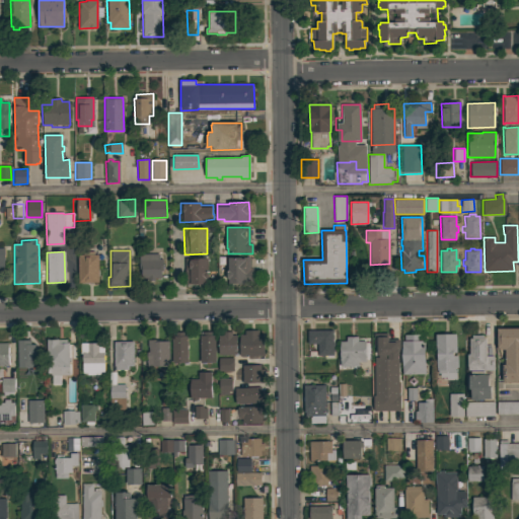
[(77,254),(87,254),(87,251),(93,251),(93,254),(98,254),(98,283),(78,283),(77,254)]
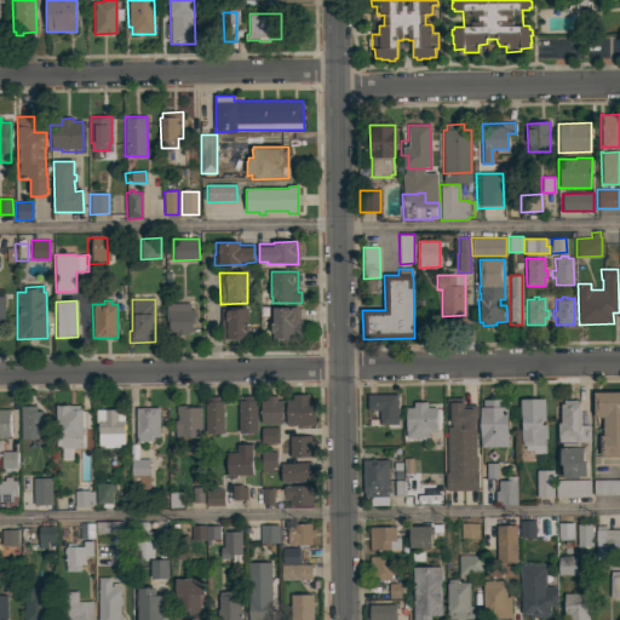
[(189,303),(189,310),(194,309),(195,323),(193,323),(193,332),(185,332),(185,334),(177,336),(177,332),(168,332),(168,320),(166,320),(166,304),(189,303)]
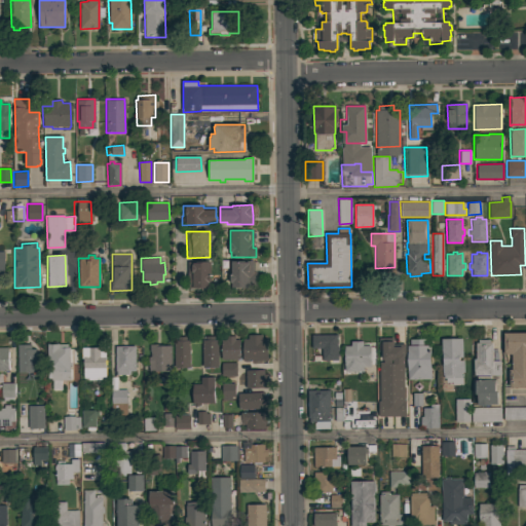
[(187,262),(210,261),(210,288),(187,288),(187,262)]
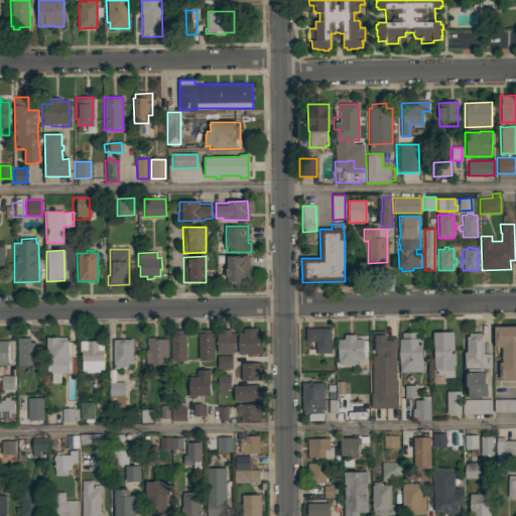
[(248,267),(251,267),(251,281),(227,281),(227,277),(226,277),(226,269),(227,269),(227,256),(248,256),(248,267)]
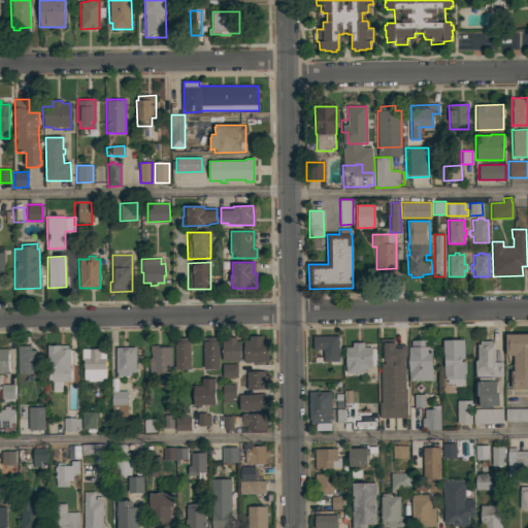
[(527,334),(527,389),(512,390),(510,371),(514,371),(514,356),(506,356),(506,354),(505,354),(505,334),(527,334)]
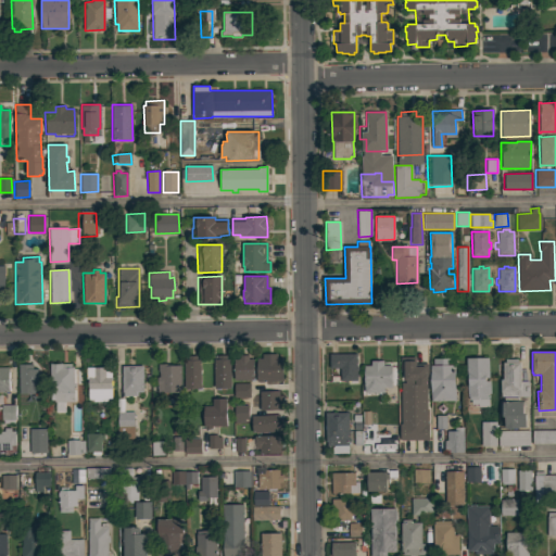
[(257,381),(256,358),(262,358),(262,354),(277,353),(277,358),(281,357),(282,380),(257,381)]
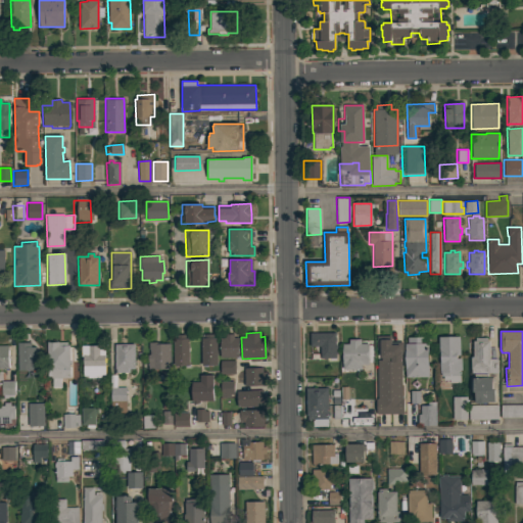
[(335,333),(335,345),(337,345),(337,353),(335,353),(335,359),(320,359),(320,346),(310,346),(310,333),(335,333)]
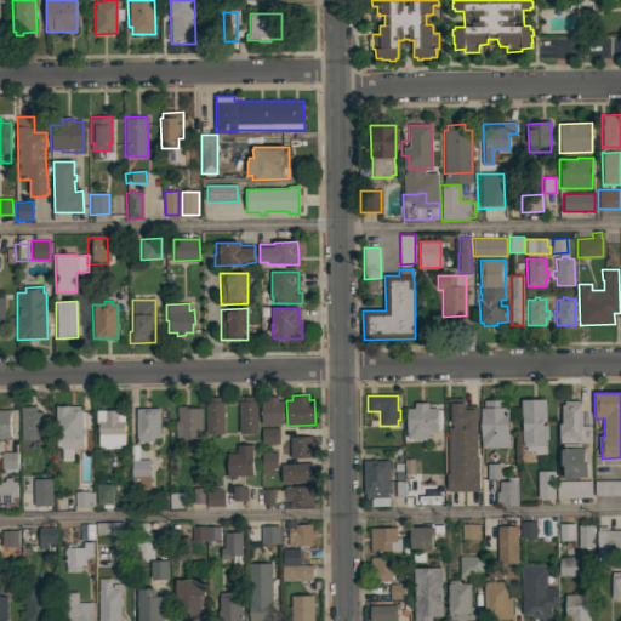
[(257,433),(239,434),(239,402),(243,402),(243,397),(252,397),(252,402),(257,402),(257,433)]
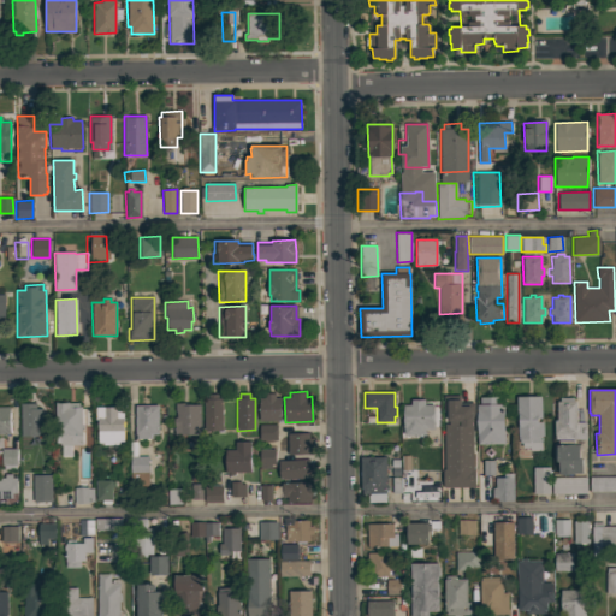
[(259,421),(259,398),(265,398),(264,394),(274,394),(274,398),(280,397),(280,421),(259,421)]
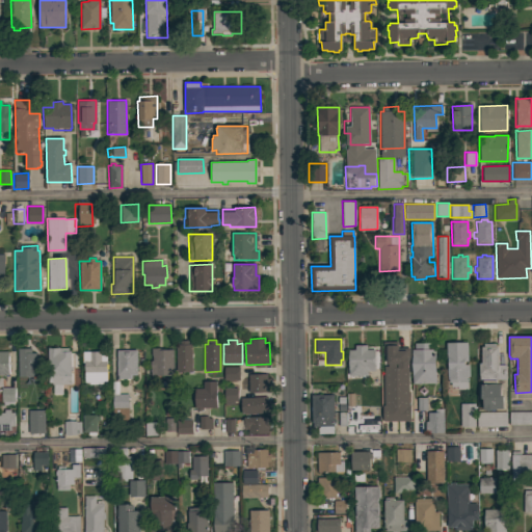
[(192,372),(176,372),(176,345),(179,344),(179,341),(188,341),(188,344),(191,344),(192,372)]
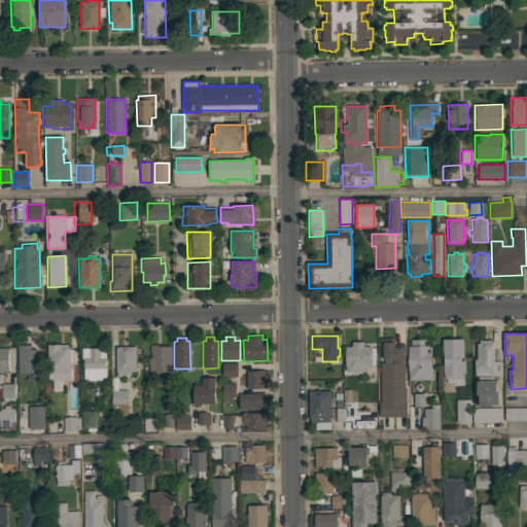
[(463,358),(460,358),(460,361),(463,361),(463,373),(462,373),(463,385),(453,386),(453,383),(447,383),(446,379),(444,379),(444,376),(443,376),(443,363),(444,363),(443,355),(442,340),(462,339),(463,358)]
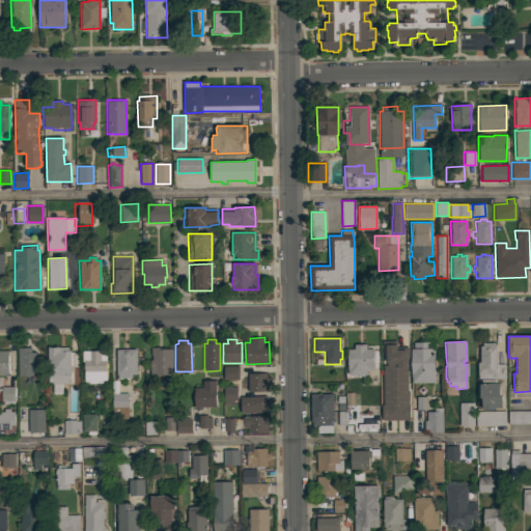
[(435,383),(411,383),(411,348),(413,348),(413,342),(431,342),(431,348),(434,348),(435,383)]
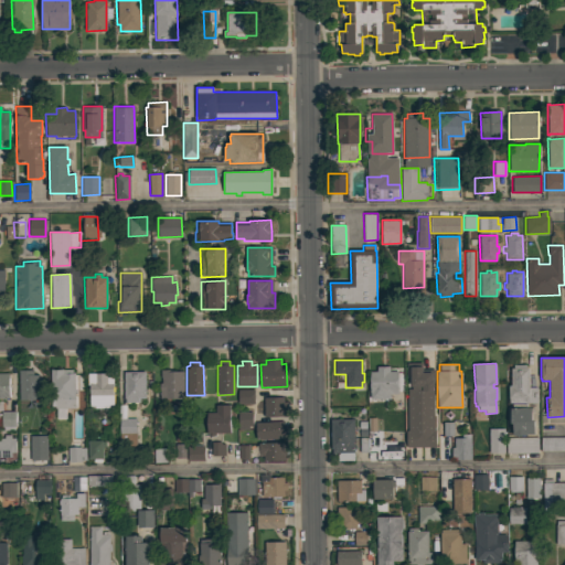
[(510,369),(513,369),(513,365),(525,364),(525,369),(529,368),(529,387),(536,387),(536,403),(509,403),(509,398),(508,398),(508,386),(511,386),(510,369)]
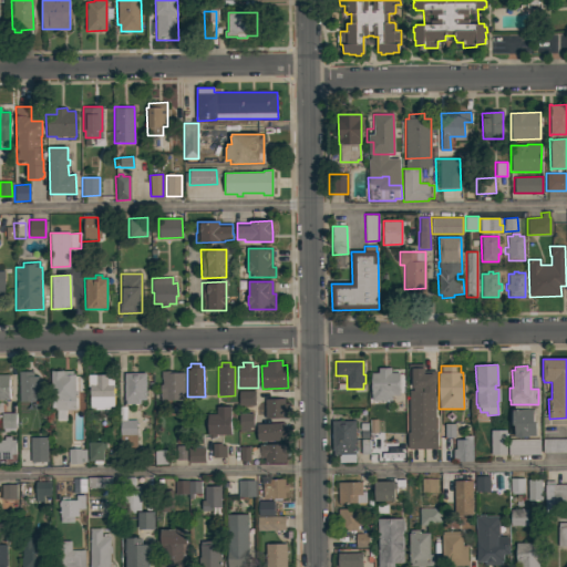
[(371,373),(378,373),(378,368),(390,368),(390,372),(399,372),(400,395),(391,395),(391,400),(371,401),(371,373)]
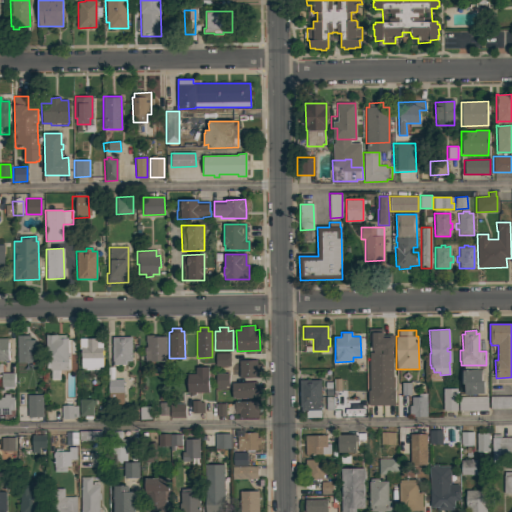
[(45,335),(65,334),(65,339),(67,339),(68,362),(68,370),(63,370),(63,373),(51,373),(51,362),(46,362),(45,335)]
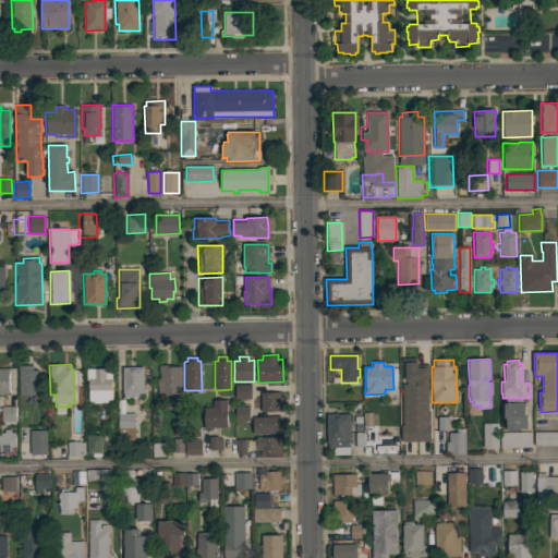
[(19,366),(33,365),(33,371),(37,371),(38,395),(19,396),(19,366)]
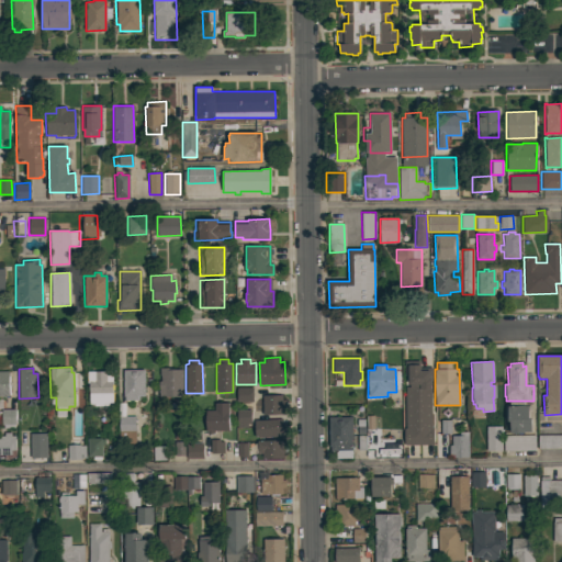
[(182,397),(159,397),(159,381),(160,381),(160,375),(159,375),(159,368),(173,368),(173,369),(182,369),(182,397)]
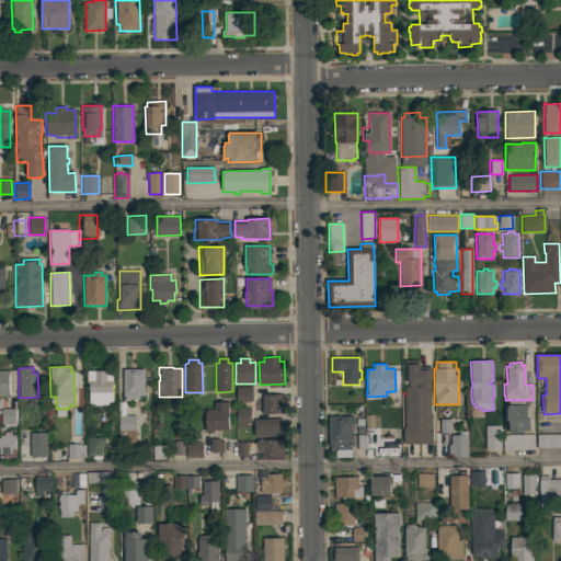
[(144,396),(137,396),(137,400),(124,400),(124,396),(123,396),(123,369),(144,369),(144,396)]
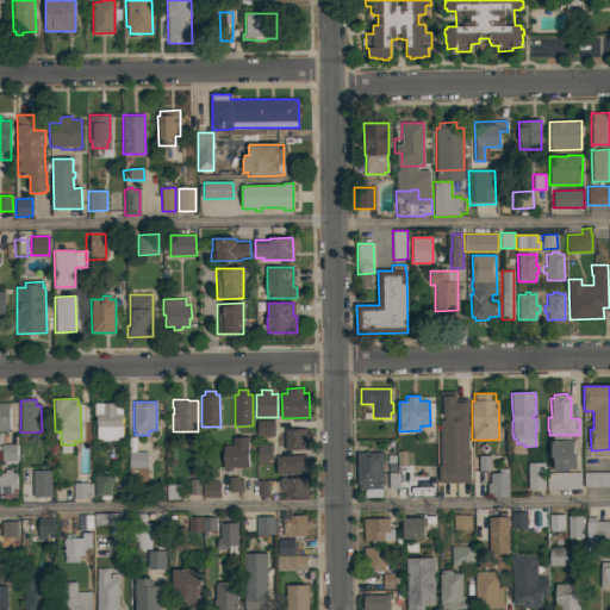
[(0,430),(0,403),(10,403),(10,430),(0,430)]
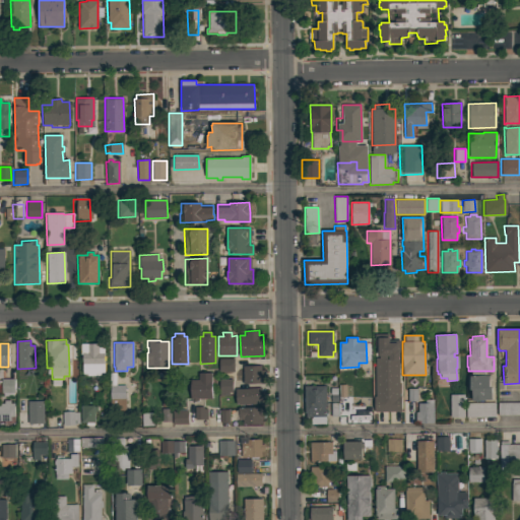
[(82,352),(80,352),(80,344),(104,343),(104,374),(100,374),(100,376),(86,376),(86,374),(82,374),(82,352)]
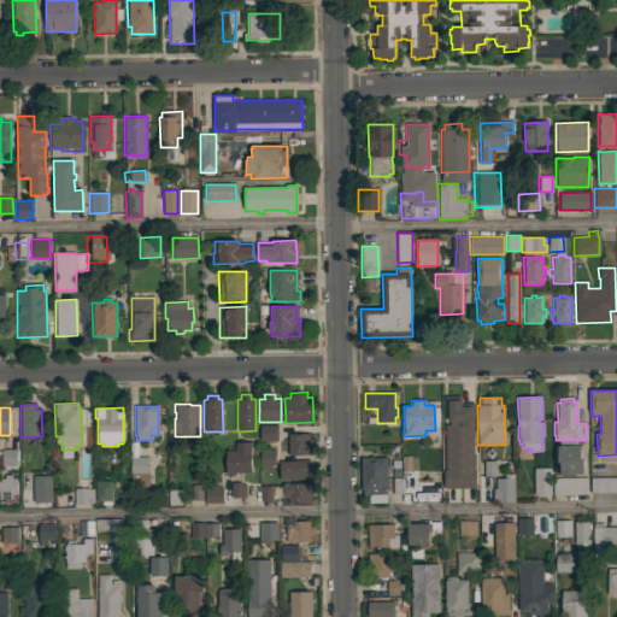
[(277,425),(277,441),(259,441),(259,425),(277,425)]
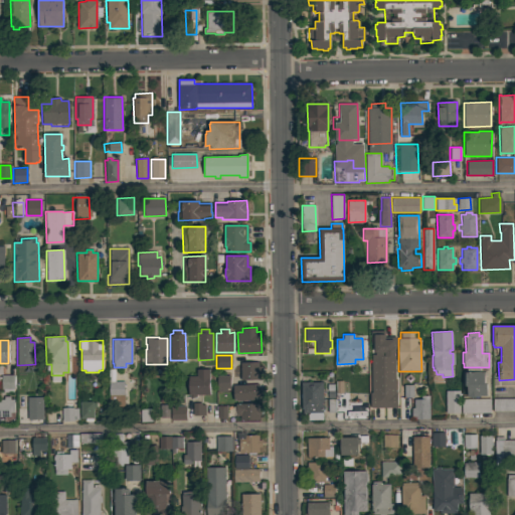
[(240,362),(259,362),(259,366),(262,366),(262,375),(259,375),(259,380),(240,380),(240,362)]
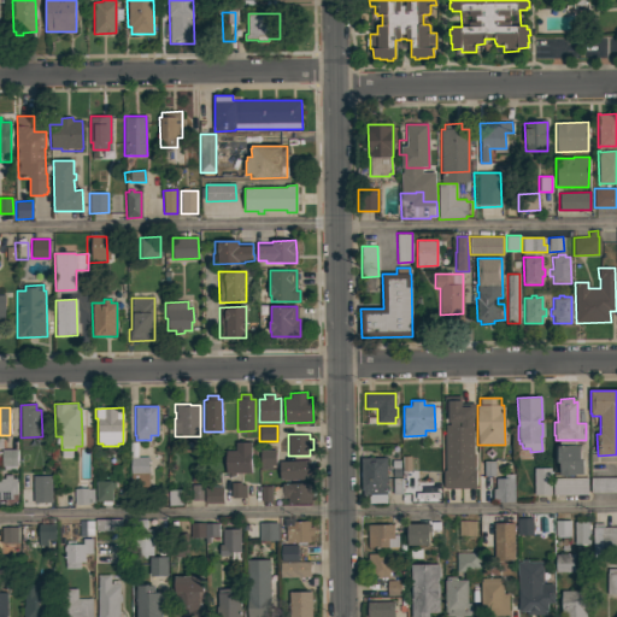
[(235,474),(235,476),(228,476),(228,474),(225,474),(225,451),(235,451),(235,442),(251,442),(251,472),(235,474)]
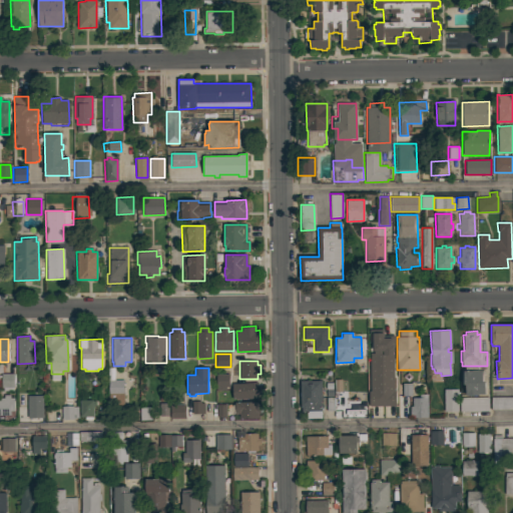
[(482,370),(482,382),(484,382),(485,394),(478,395),(478,396),(465,396),(465,385),(463,385),(463,371),(482,370)]
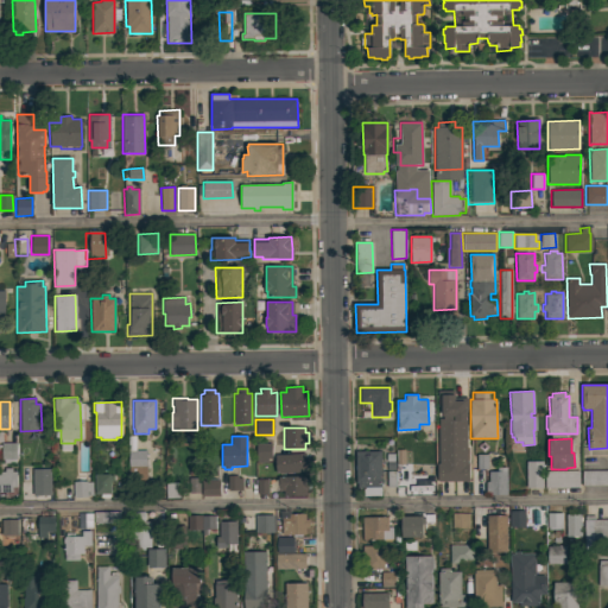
[(17,443),(17,460),(16,460),(16,463),(4,463),(4,460),(1,460),(1,443),(17,443)]
